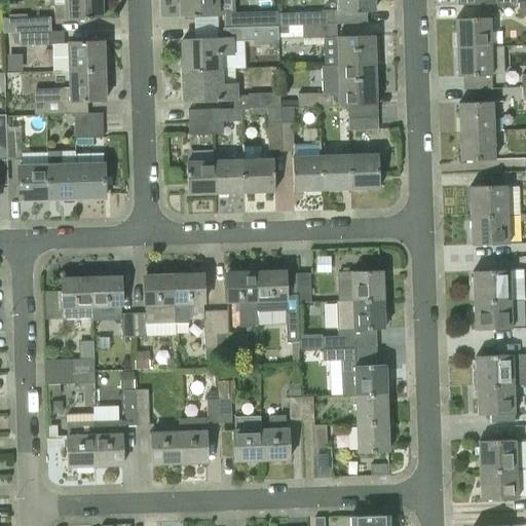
[(65,20),(65,21),(90,20),(89,19),(102,17),(101,0),(53,0),(54,6),(54,20),(65,20)]
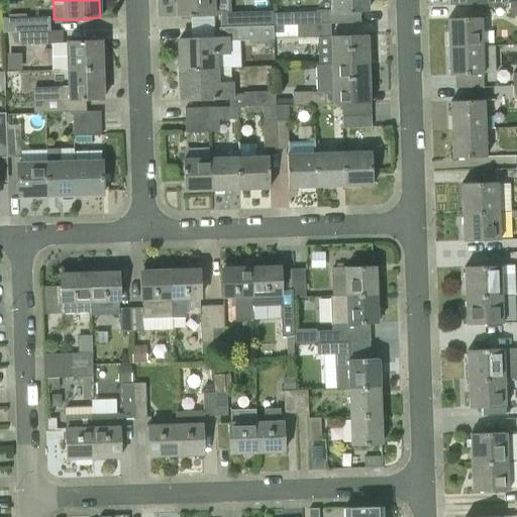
[(189,17),(216,16),(214,0),(177,0),(178,17),(189,16),(189,17)]
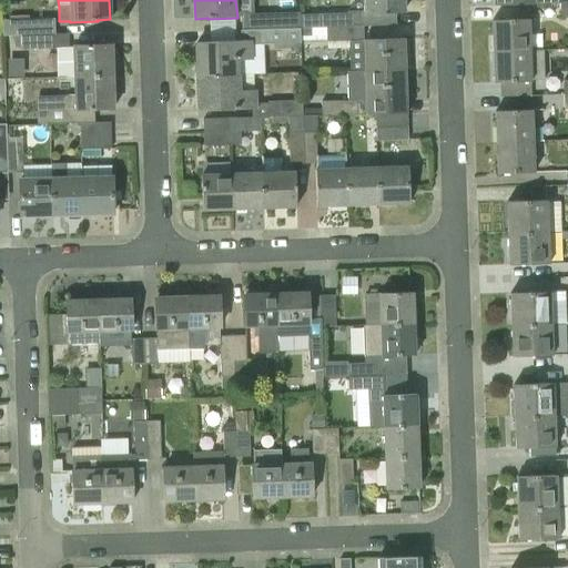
[(364,0),(365,14),(404,12),(403,0),(364,0)]
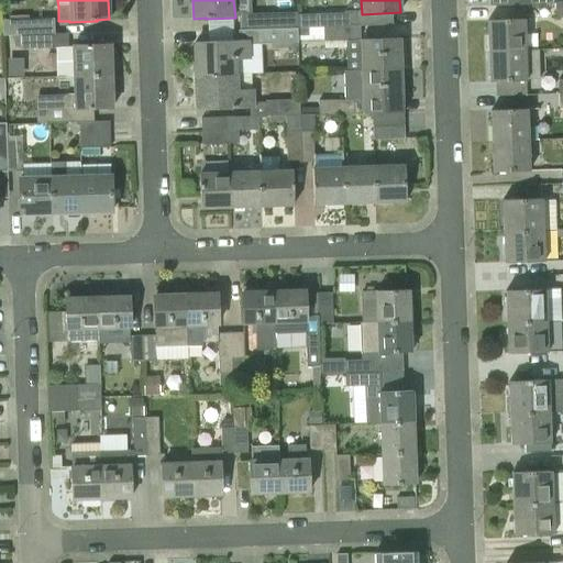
[(239,14),(240,30),(297,29),(297,12),(239,14)]
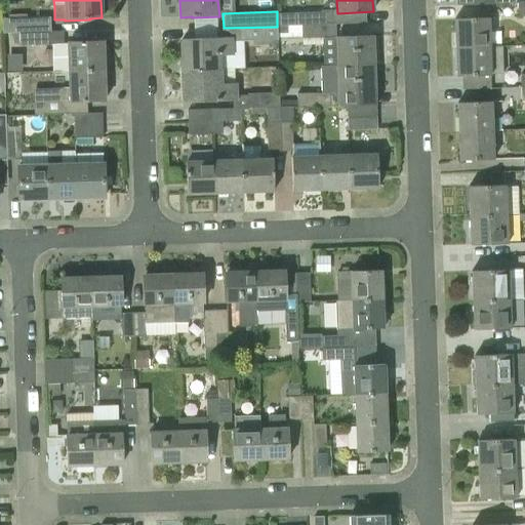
[(296,26),(301,25),(327,25),(332,24),(331,12),(295,13),(296,26)]
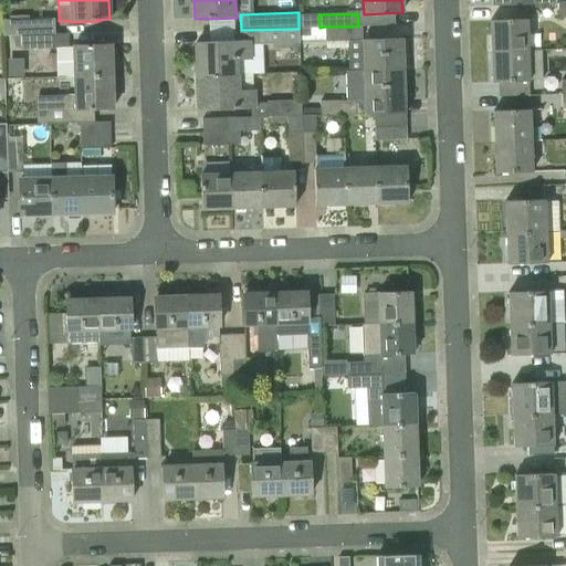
[(25,35),(38,34),(55,34),(54,18),(24,19),(25,35)]
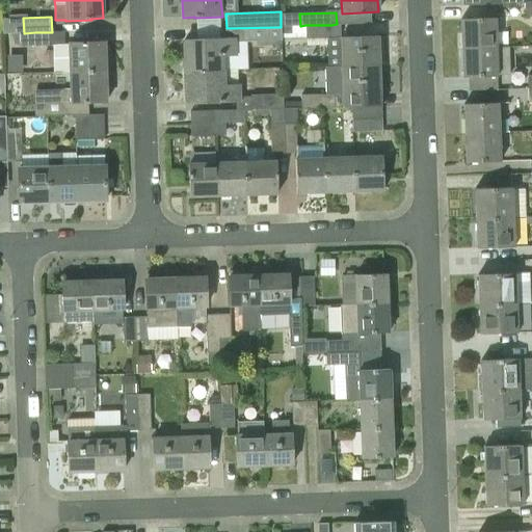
[(461,48),(497,47),(496,18),(460,19),(461,48)]
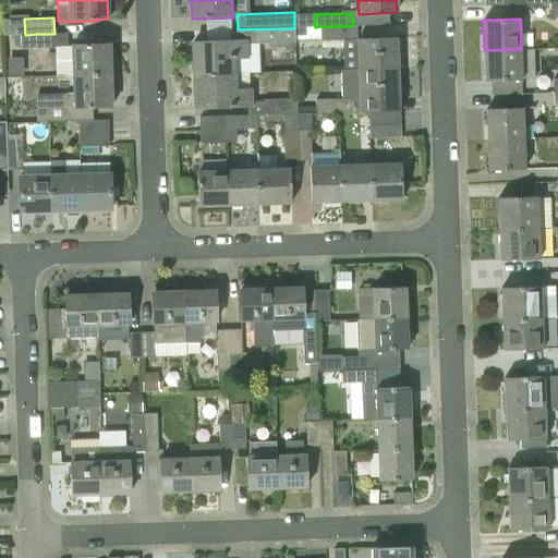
[(320,40),(349,40),(348,26),(320,26),(320,40)]
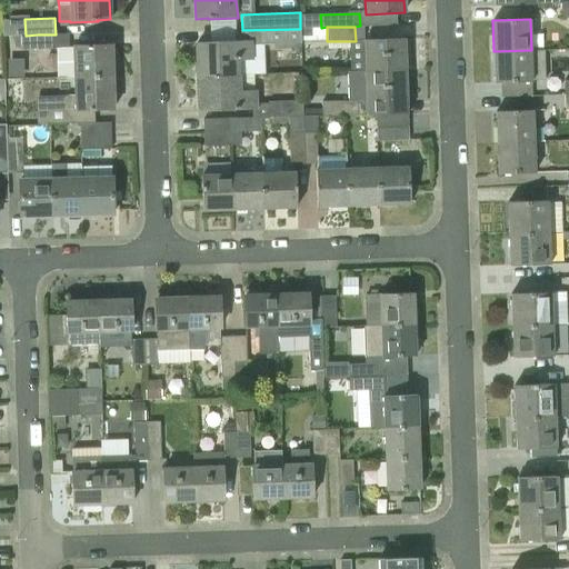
[(198,77),(240,76),(240,60),(253,59),(253,45),(273,43),(273,49),(301,48),(300,29),(242,30),(242,42),(197,43),(198,77)]
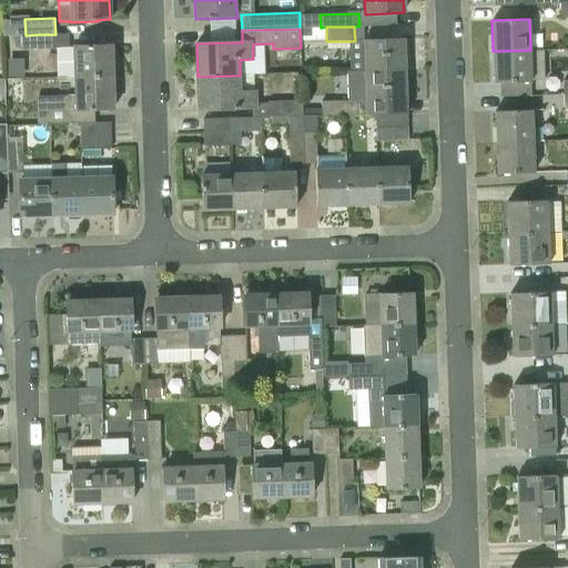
[(38,49),(69,48),(68,33),(56,34),(38,34),(38,49)]
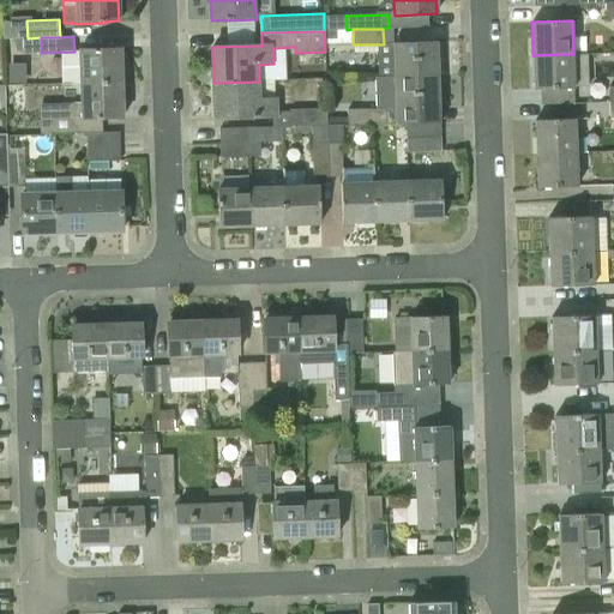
[(393,77),(438,76),(437,41),(392,42),(393,77)]
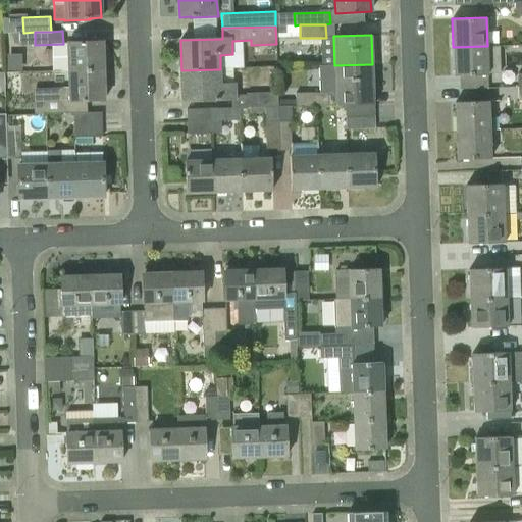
[(67,71),(103,70),(103,42),(66,43),(67,71)]
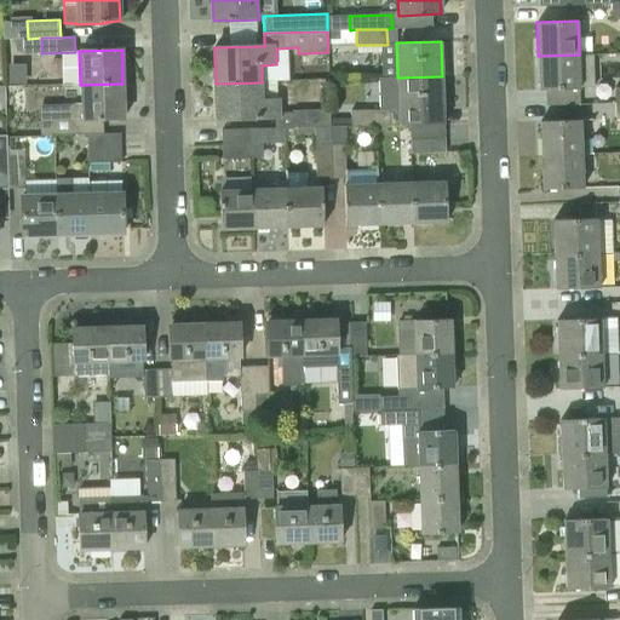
[(540,91),(580,89),(579,55),(538,56),(540,91)]
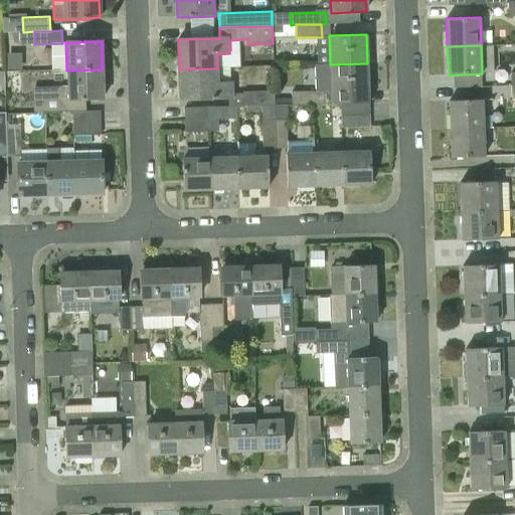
[(334,104),(340,104),(369,103),(367,63),(330,64),(331,104),(334,104)]
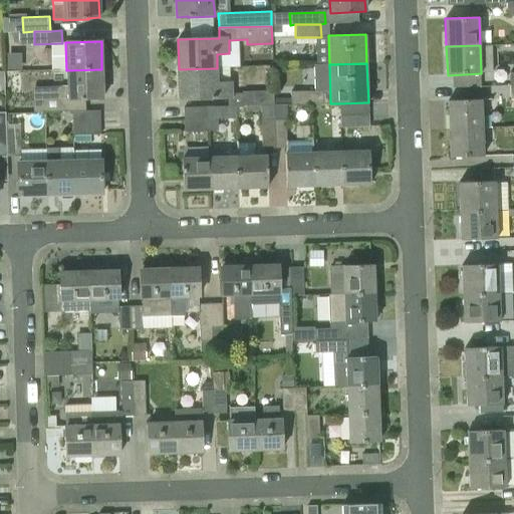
[(180,99),(218,97),(230,97),(232,97),(232,93),(232,84),(218,85),(217,68),(179,69),(180,99)]
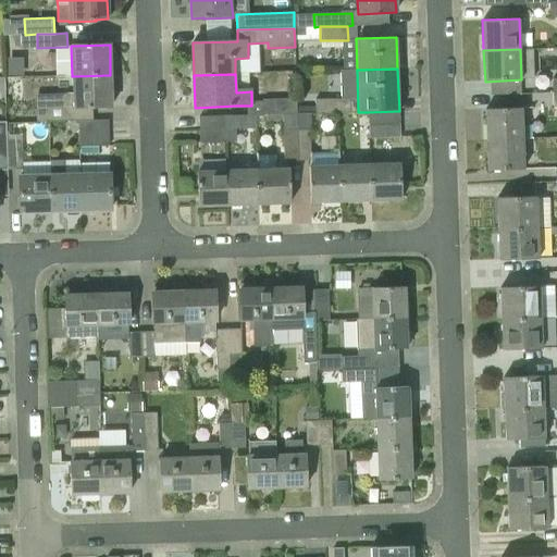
[(49,122),(78,121),(93,121),(93,107),(111,106),(110,75),(72,76),(72,93),(48,94),(49,122)]
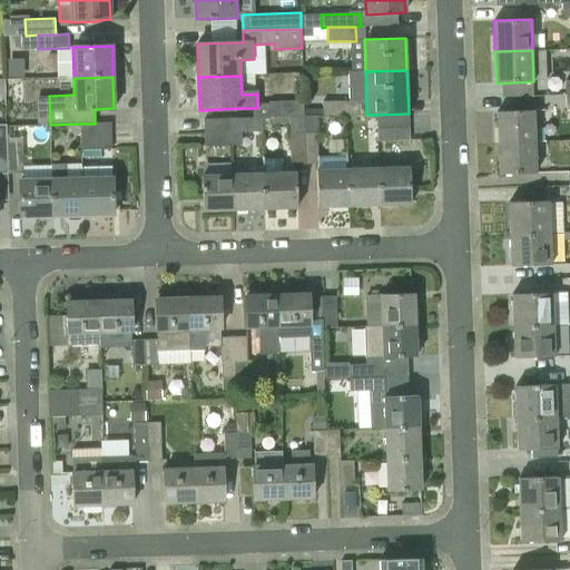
[(269,117),(288,117),(303,117),(303,100),(268,101),(268,104),(257,104),(257,108),(255,108),(255,118),(262,118),(269,117)]
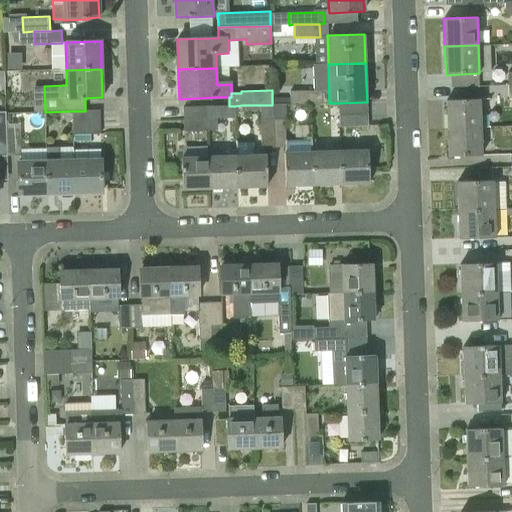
[(322,90),(289,92),(290,104),(322,103),(322,90)]
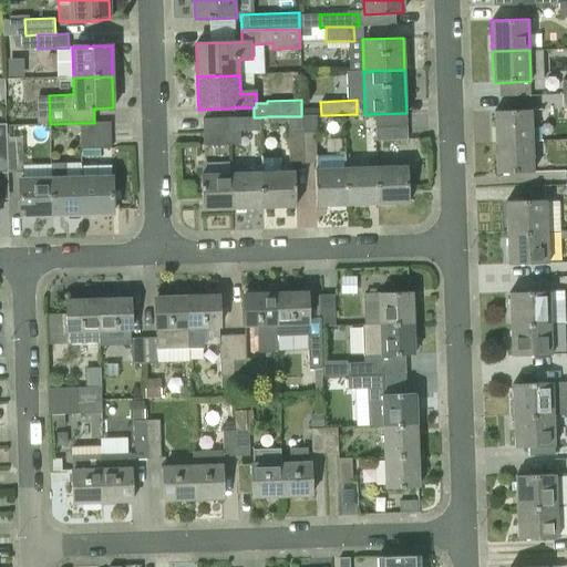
[(495,142),(533,141),(532,110),(494,111),(495,142)]
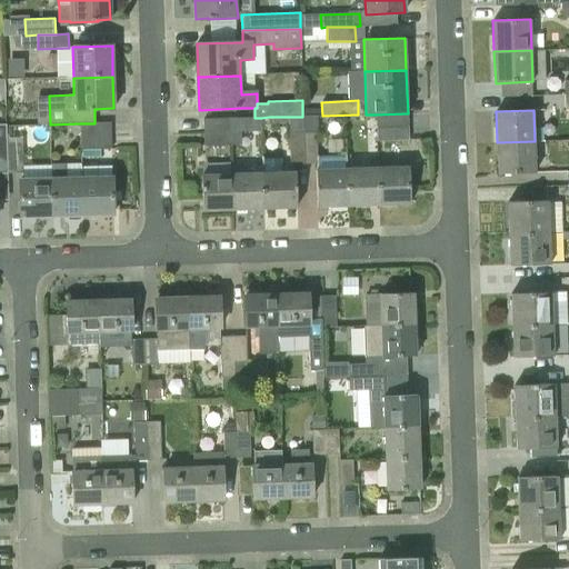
[(376,115),(377,128),(408,128),(408,113),(376,115)]
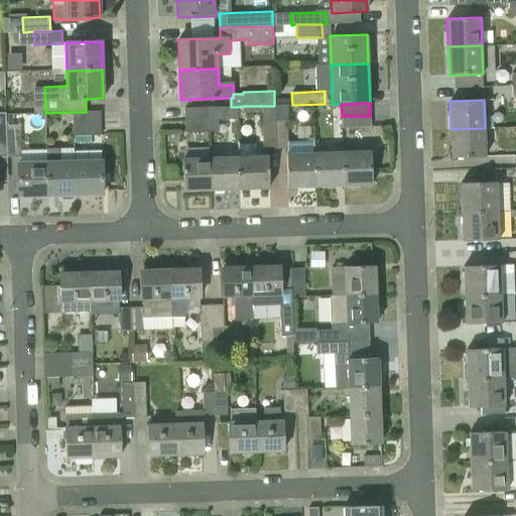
[(287,105),(274,106),(274,121),(287,120),(287,105)]
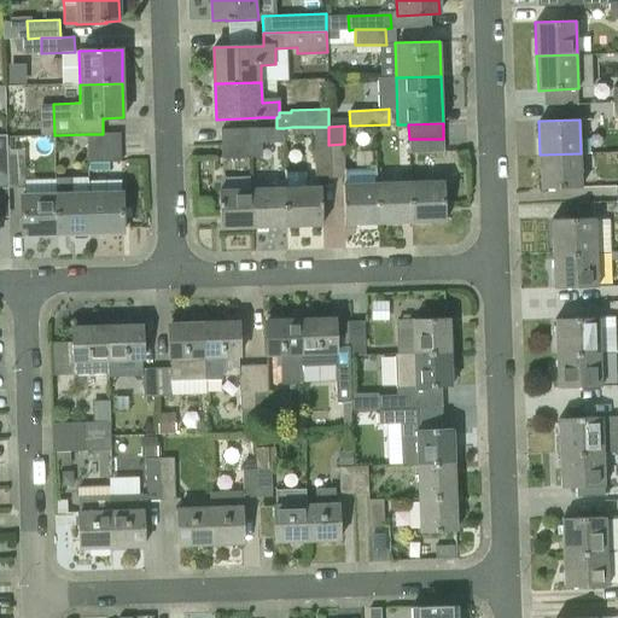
[(277,128),(250,129),(250,143),(284,143),(284,128),(277,128)]
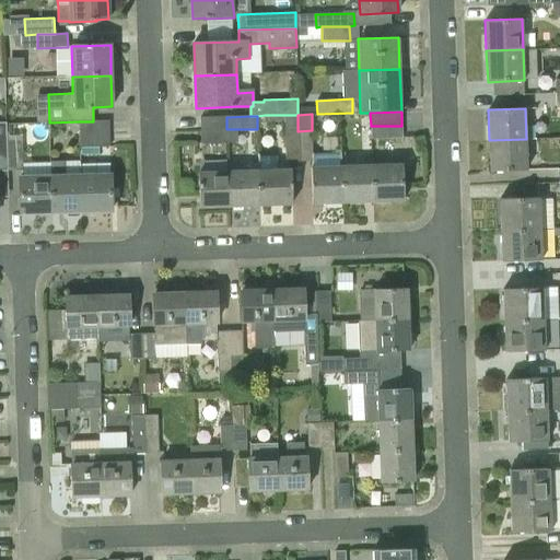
[(200,130),(226,129),(226,117),(200,117),(200,130)]
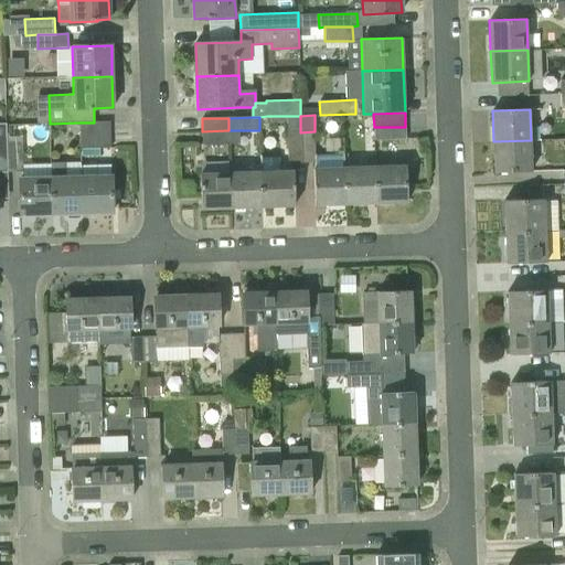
[(80,136),(110,135),(109,121),(94,123),(80,123),(80,136)]
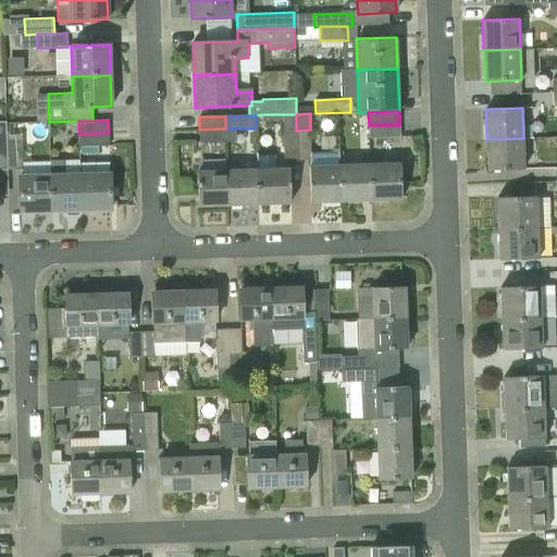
[(369,125),(369,138),(400,137),(399,125),(369,125)]
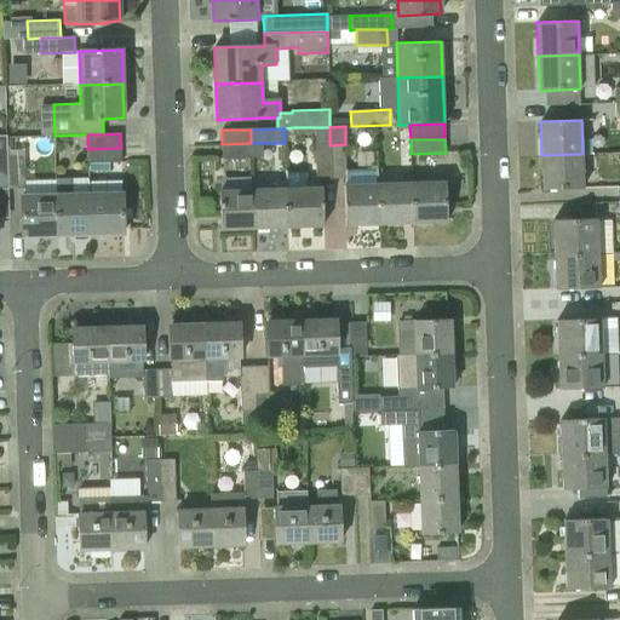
[(223,159),(252,159),(251,143),(222,144),(223,159)]
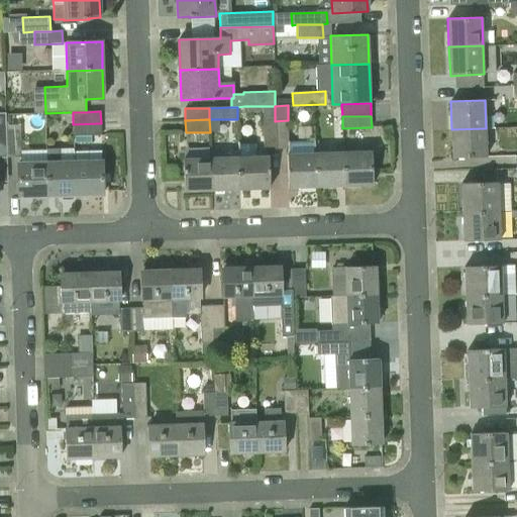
[(288,148),(288,120),(275,121),(276,149),(288,148)]
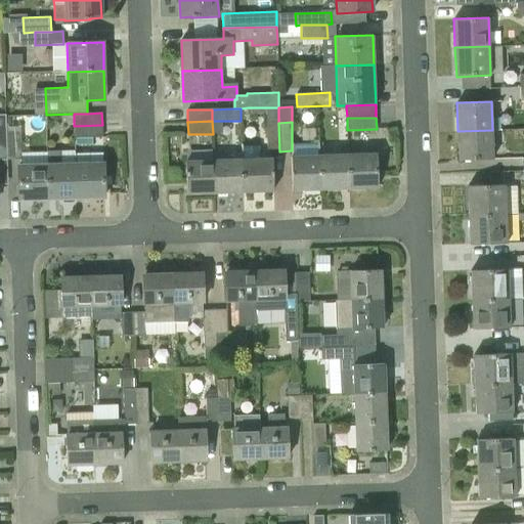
[(279,151),(278,123),(266,123),(267,151),(279,151)]
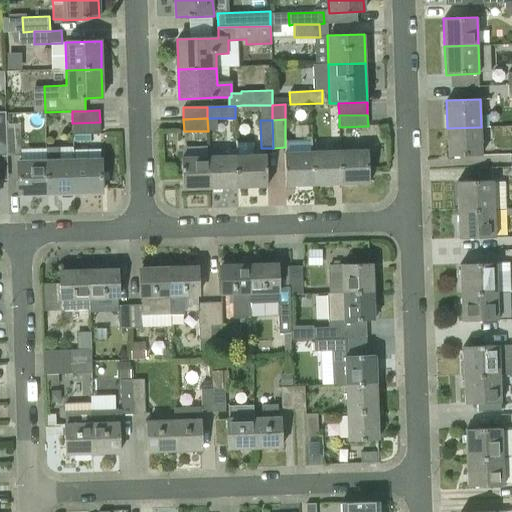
[(72,123),(72,135),(100,134),(100,122),(72,123)]
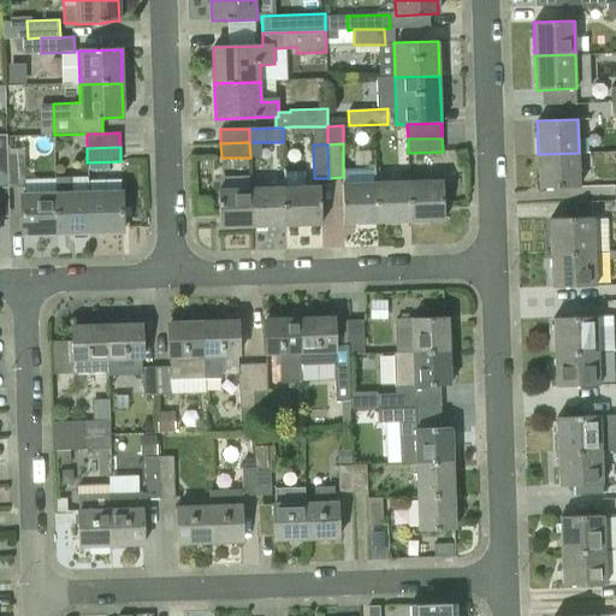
[(9,188),(25,187),(24,148),(7,149),(9,188)]
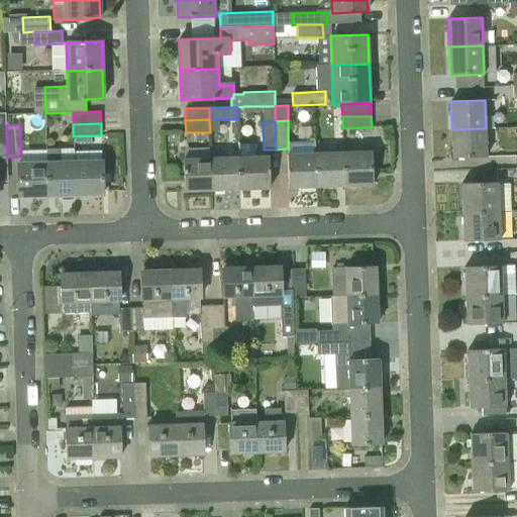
[(452,158),(487,157),(486,128),(451,129),(452,158)]
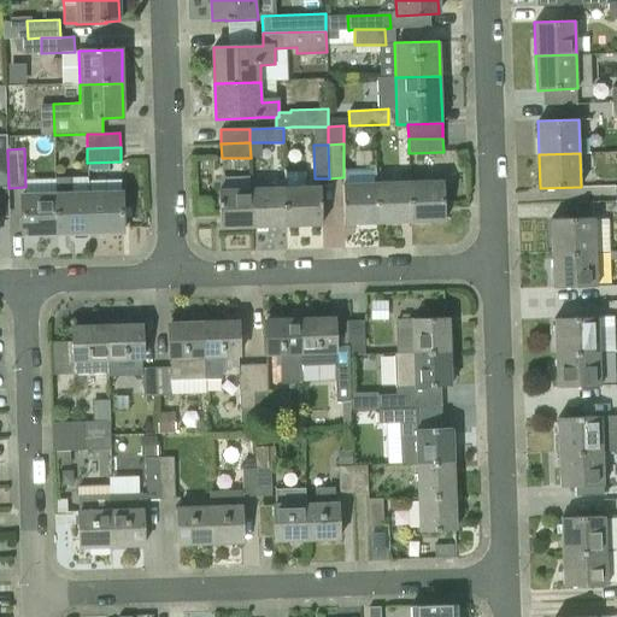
[(56,234),(90,233),(89,193),(72,193),(72,177),(56,178),(56,192),(54,192),(56,234)]
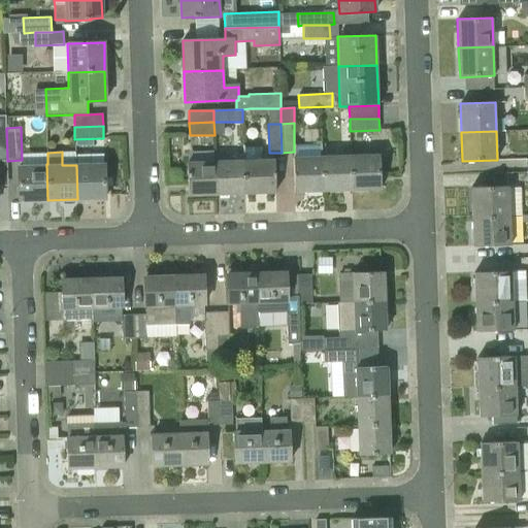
[(323,191),(352,190),(351,155),(322,156),(323,191)]
